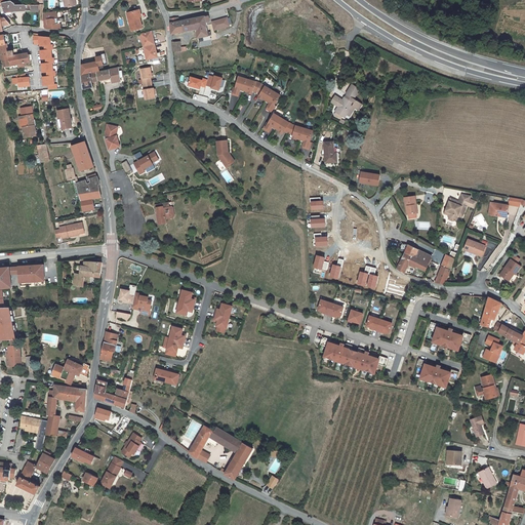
[(0,0),(2,6),(5,13),(16,11),(25,11),(25,5),(21,5),(15,5),(15,4),(11,1),(7,2),(6,0),(0,0)]
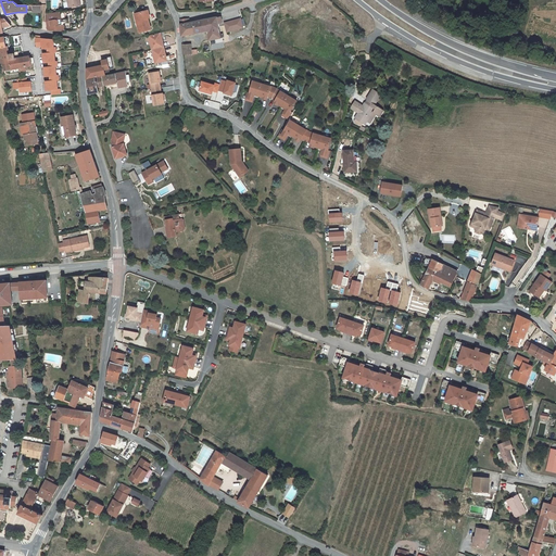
[(61,12),(46,14),(46,22),(47,22),(49,22),(62,20),(61,12)]
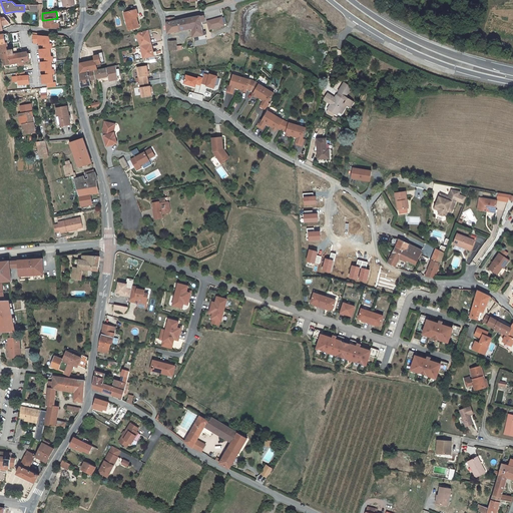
[(134,17),(132,11),(124,13),(129,30),(139,27),(137,17),(134,17)]
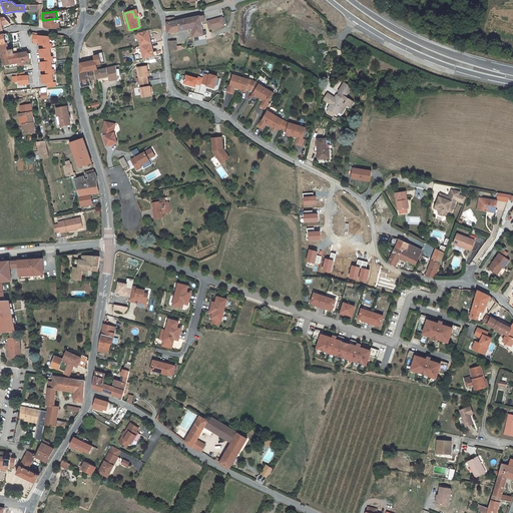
[(0,16),(0,30),(3,30),(2,26),(11,24),(4,16),(0,16)]
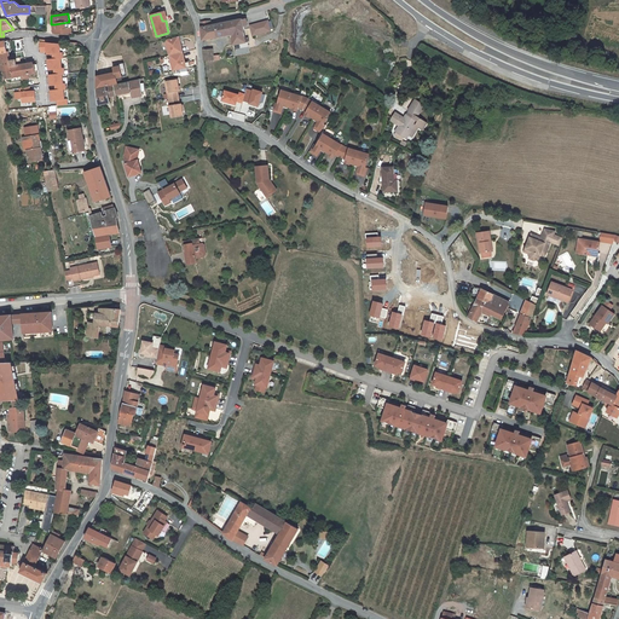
[(243,27),(242,19),(212,25),(201,28),(203,40),(210,39),(210,35),(225,33),(231,32),(232,39),(233,46),(241,44),(241,41),(247,40),(246,38),(243,27)]
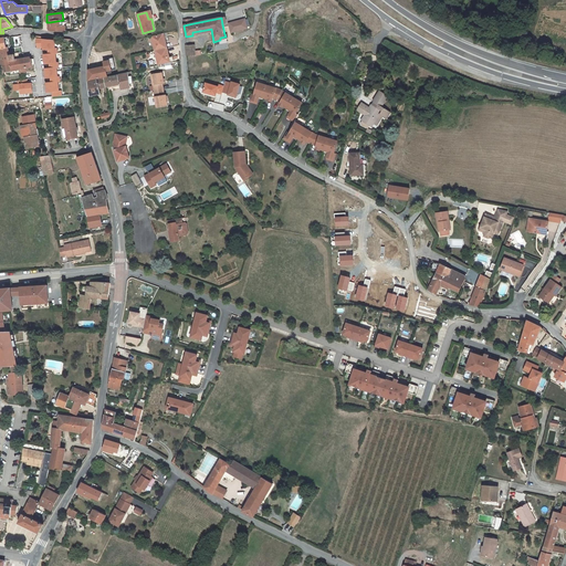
[(245,20),(229,23),(231,33),(248,29),(248,28),(245,20)]
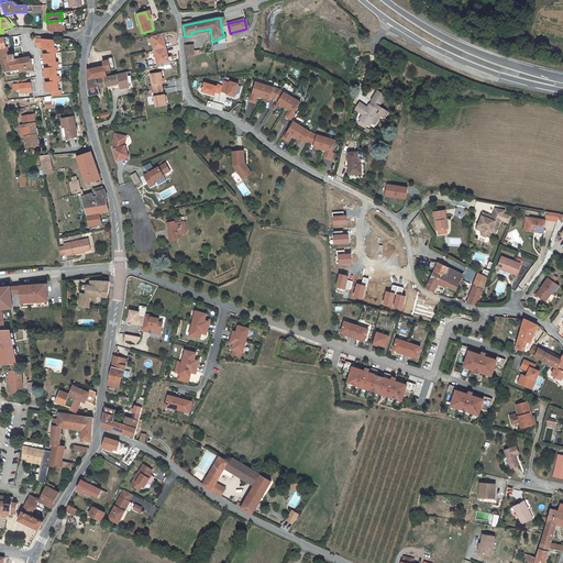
[(166,32),(151,36),(155,51),(167,47),(165,41),(164,37),(167,36),(166,32)]
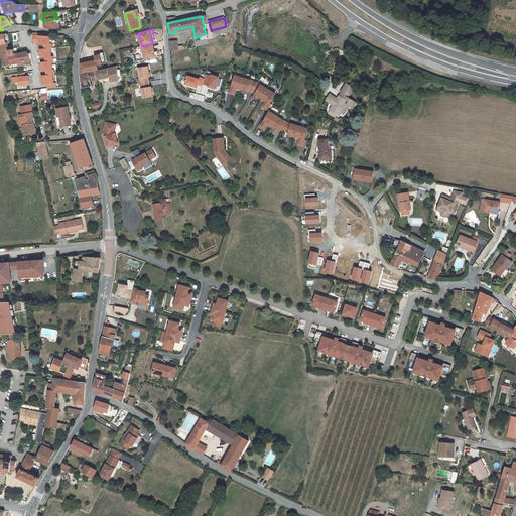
[(0,53),(1,61),(2,66),(5,66),(6,66),(7,66),(8,65),(9,65),(10,65),(24,62),(22,53),(14,54),(13,50),(9,51),(7,43),(6,43),(4,35),(0,35),(0,53)]
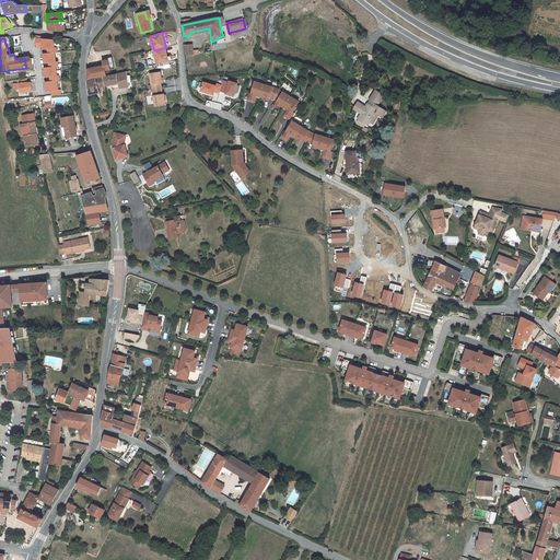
[(55,41),(42,38),(35,38),(36,47),(42,48),(42,50),(47,50),(47,54),(43,54),(43,65),(48,65),(48,68),(44,68),(45,79),(49,78),(50,82),(45,82),(46,92),(51,92),(51,95),(61,95),(61,90),(59,91),(58,82),(60,81),(60,76),(58,77),(57,68),(59,68),(59,62),(56,62),(56,54),(58,54),(57,48),(55,48),(55,41)]
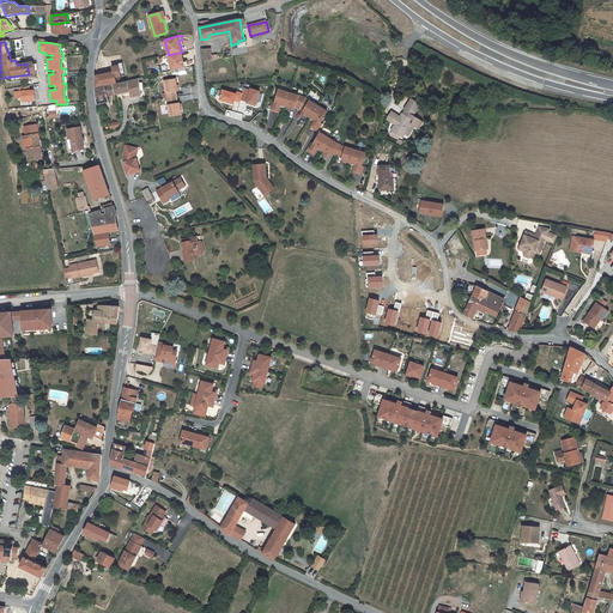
[(211,49),(201,50),(202,60),(212,60),(211,56),(211,49)]
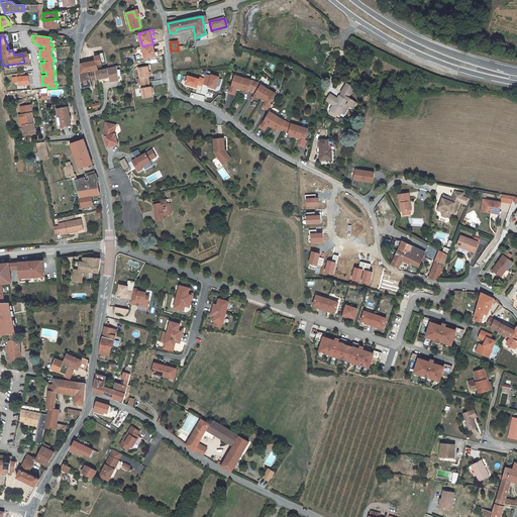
[(153,43),(142,46),(145,60),(157,58),(156,54),(153,43)]
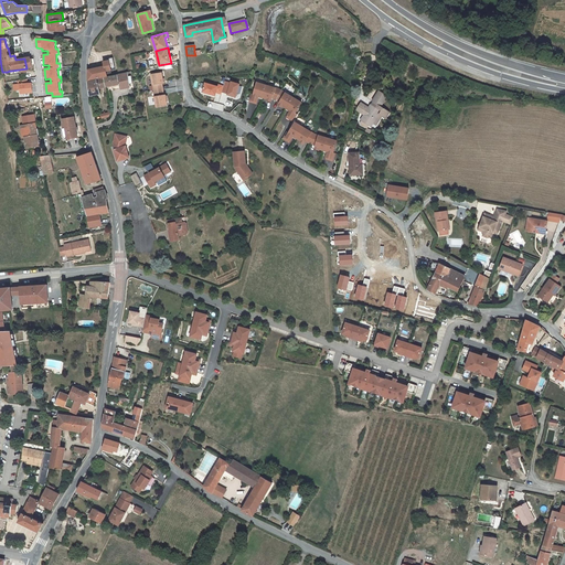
[(114,60),(105,62),(105,66),(106,72),(116,70),(114,60)]
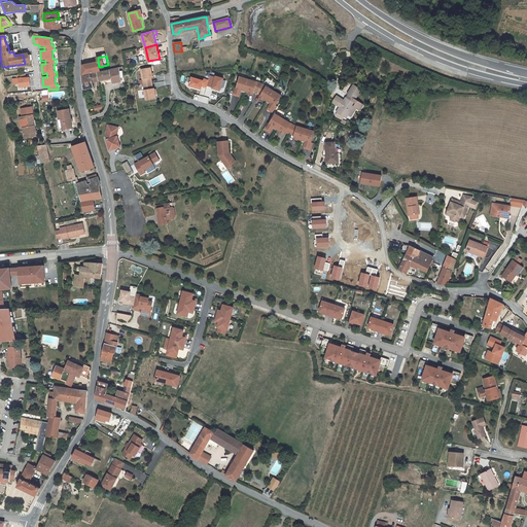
[(82,75),(97,72),(101,71),(99,67),(98,62),(82,65),(82,75)]
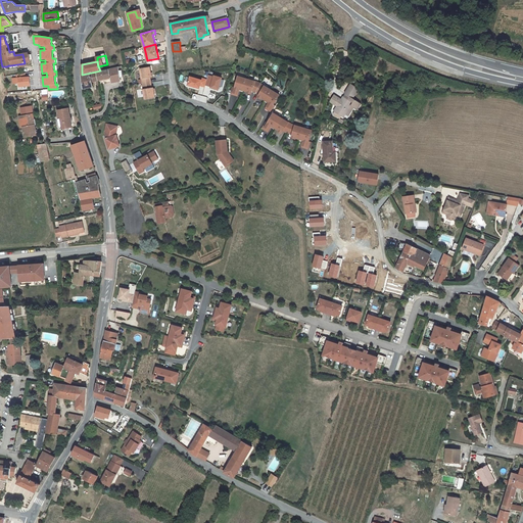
[(121,81),(121,79),(119,70),(119,67),(96,73),(98,81),(104,79),(110,78),(111,83),(121,81)]
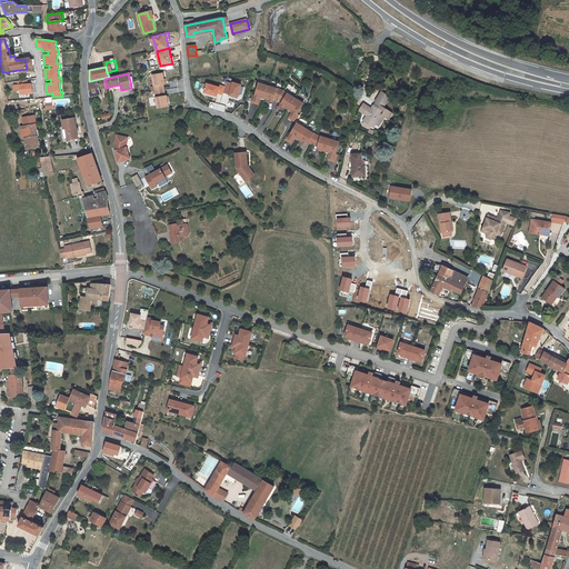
[(163,73),(152,76),(155,91),(165,90),(163,85),(165,83),(163,73)]
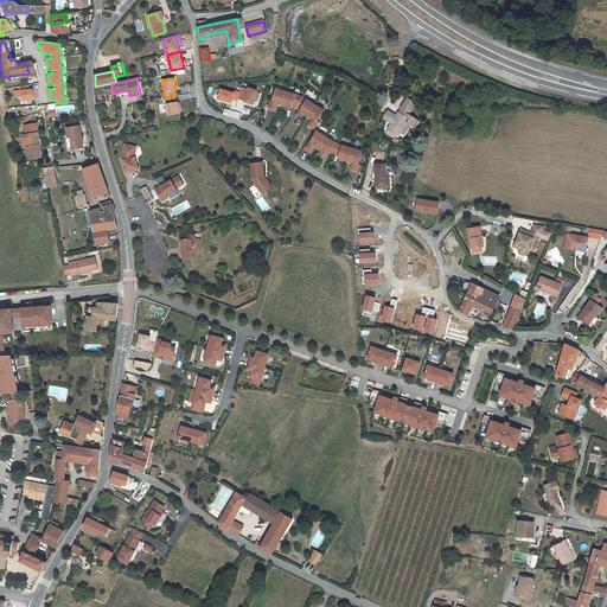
[(107,95),(114,94),(112,84),(95,88),(97,103),(108,101),(107,95)]
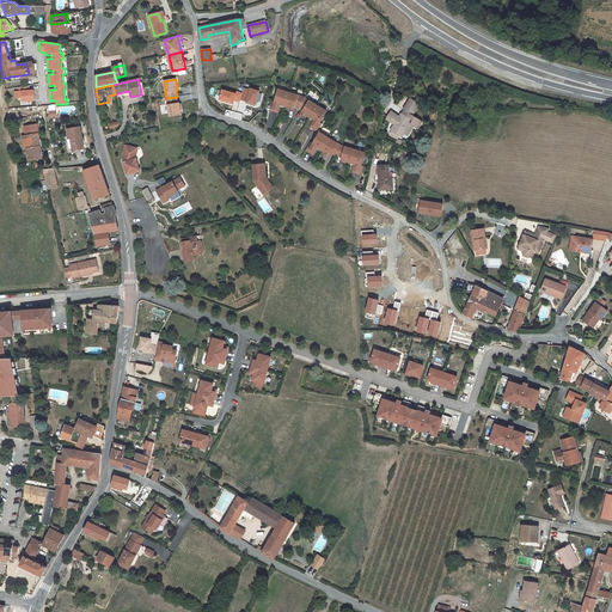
[(30,86),(19,87),(19,91),(14,91),(14,98),(22,98),(22,103),(36,102),(35,90),(30,91),(30,86)]
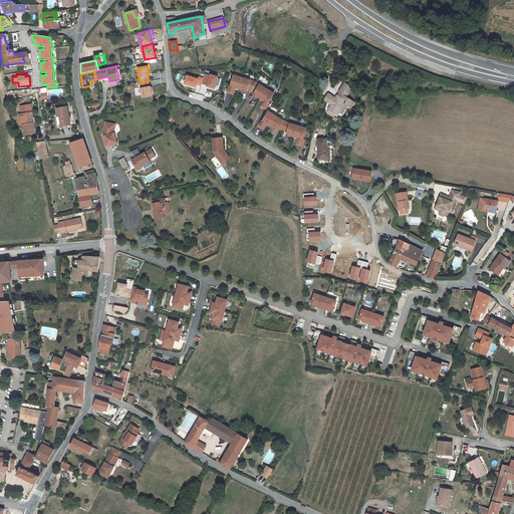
[(198,78),(187,75),(185,83),(196,87),(197,84),(202,85),(204,78),(199,77),(198,78)]
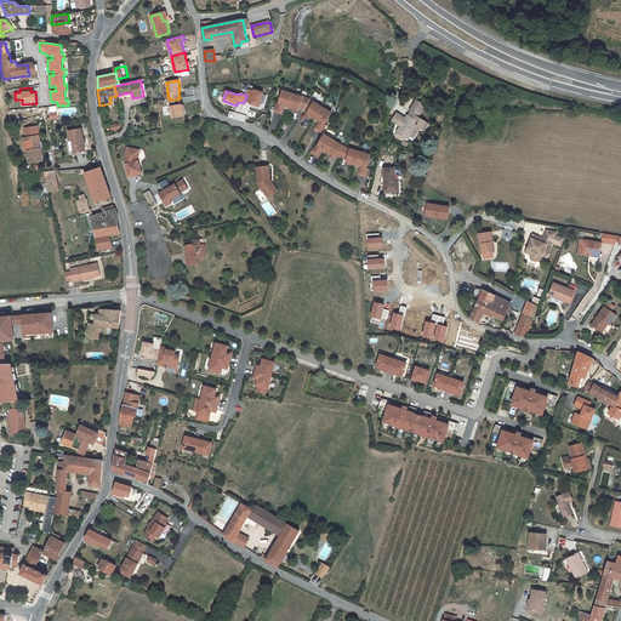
[(292,96),(281,92),(278,106),(275,106),(273,114),(281,115),(283,109),(283,108),(288,109),(292,96)]
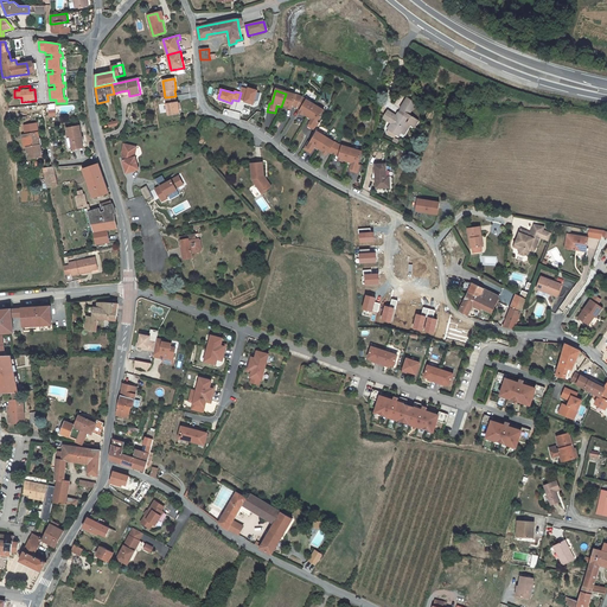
[(299,97),(286,94),(281,107),(286,108),(292,109),(292,107),(294,108),(296,108),(302,98),(299,97)]
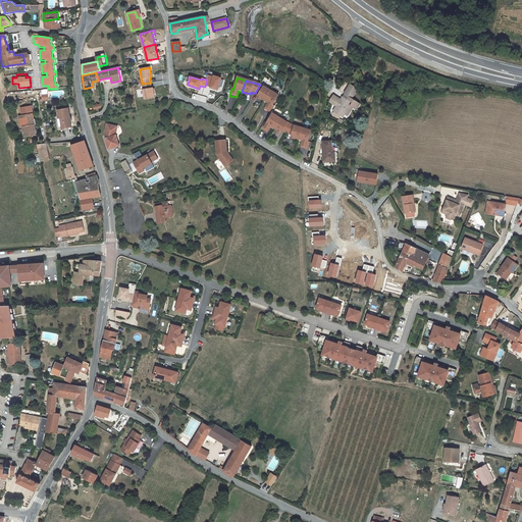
[(151,83),(142,84),(145,99),(154,98),(153,88),(151,88),(151,83)]
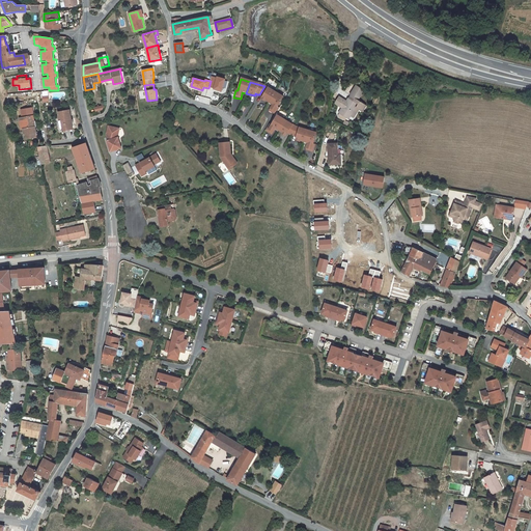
[(264,86),(259,94),(262,96),(261,99),(264,101),(269,104),(275,93),(264,86)]
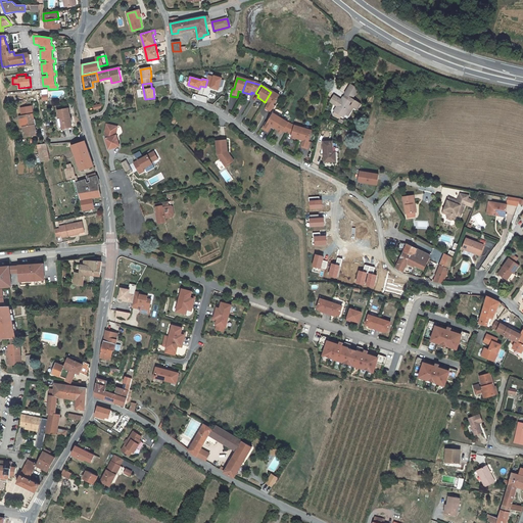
[(345,95),(346,94),(352,98),(359,90),(351,85),(345,94),(345,95)]
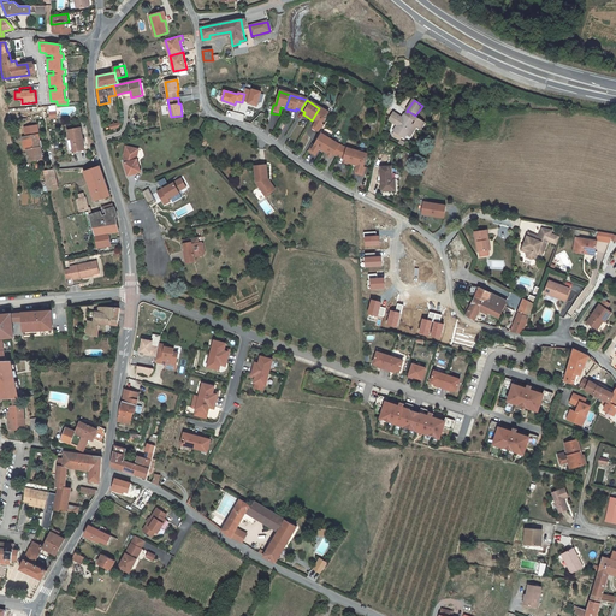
[(331,114),(319,108),(312,120),(317,122),(315,124),(312,129),(318,132),(319,134),(320,132),(320,134),(324,125),(331,114)]
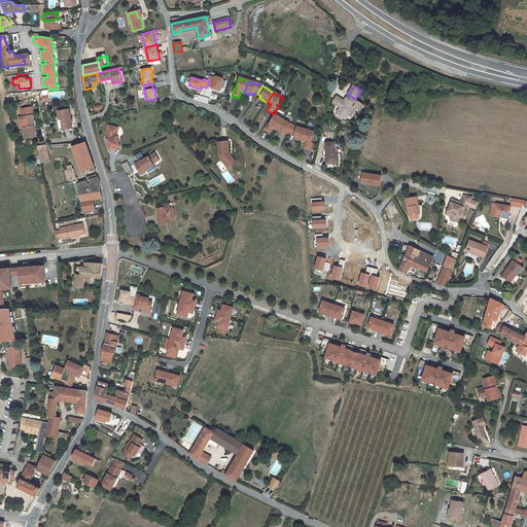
[(355,99),(349,95),(348,96),(347,98),(346,98),(344,101),(340,107),(337,112),(337,113),(336,115),(342,119),(343,117),(346,118),(348,114),(351,116),(356,109),(359,111),(363,105),(355,99)]
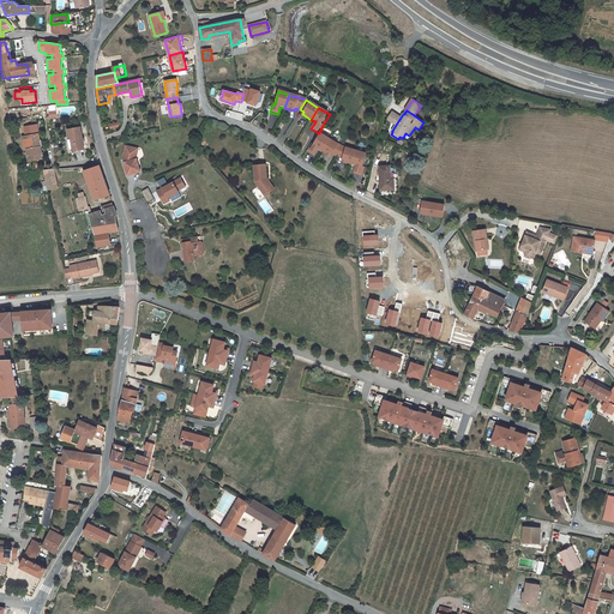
[(387,120),(396,125),(401,118),(392,112),(387,120)]
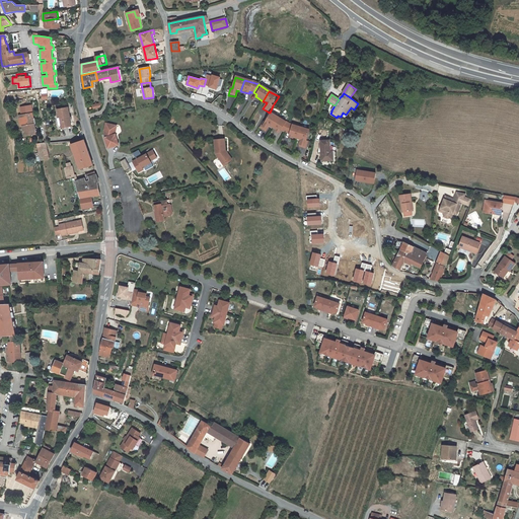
[(70,117),(68,107),(57,109),(58,117),(60,117),(62,128),(71,127),(71,123),(71,122),(71,121),(70,121),(70,120),(70,117)]
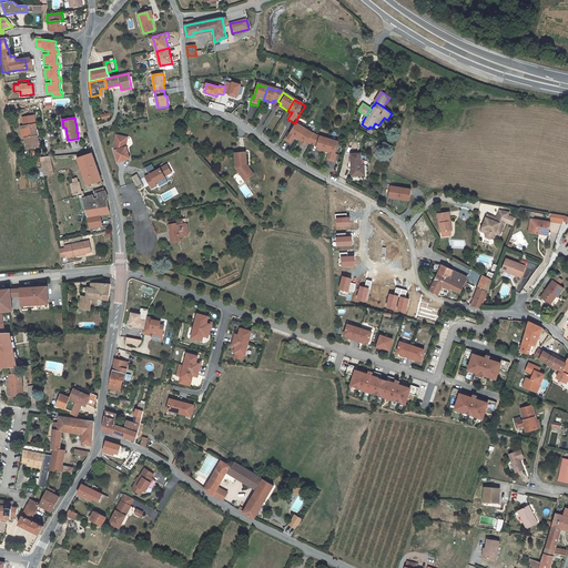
[(26,138),(24,138),(27,149),(40,146),(38,137),(39,135),(38,130),(37,130),(36,124),(23,127),(26,138)]
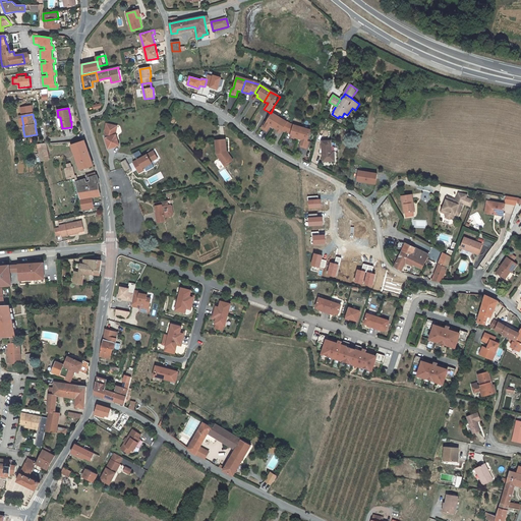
[(265,123),(261,129),(267,132),(270,128),(270,126),(274,128),(280,118),(272,114),(266,124),(265,123)]
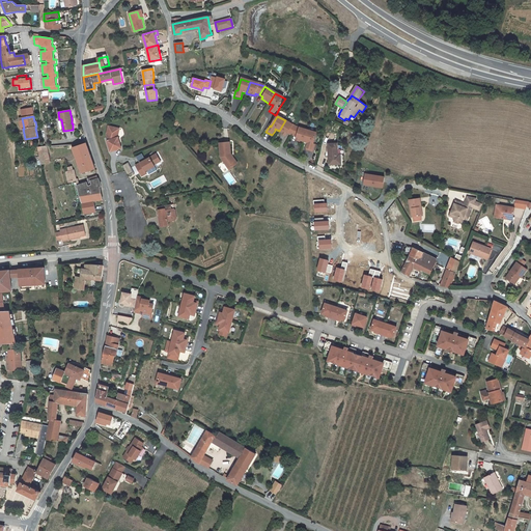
[(285,120),(279,131),(283,133),(285,135),(286,136),(287,134),(291,135),(296,127),(292,124),(287,121),(285,120)]
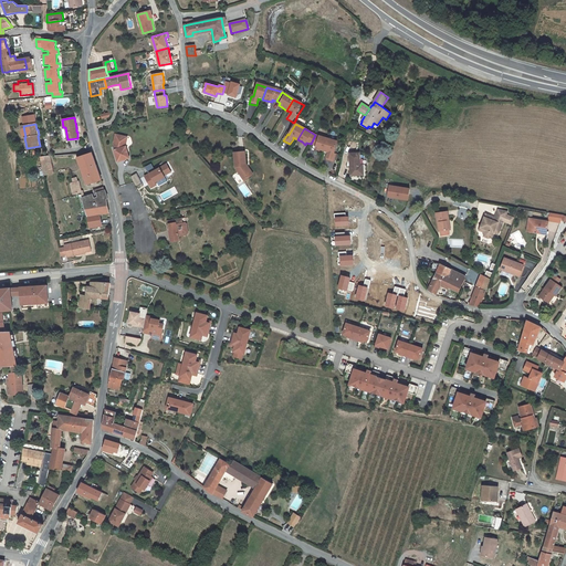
[(115,149),(118,160),(130,157),(126,145),(125,140),(126,136),(116,134),(114,143),(116,149),(115,149)]
